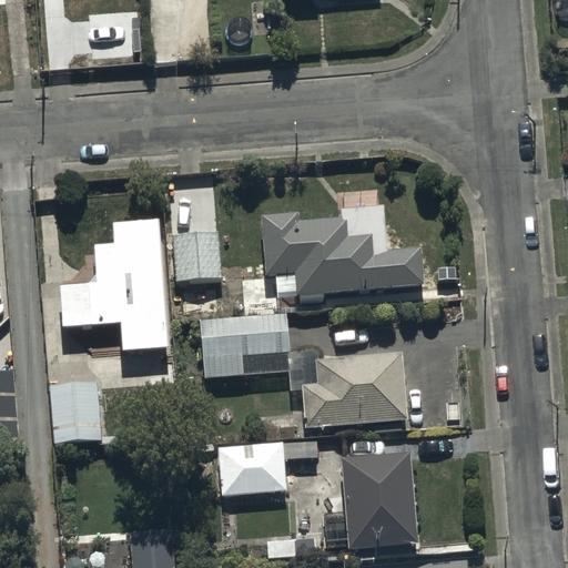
[(296,296),(298,295),(300,303),(324,302),(324,295),(426,290),(424,247),(386,250),(384,208),(340,210),(340,220),(298,222),(298,215),(263,216),(266,276),(295,275),(296,296)]
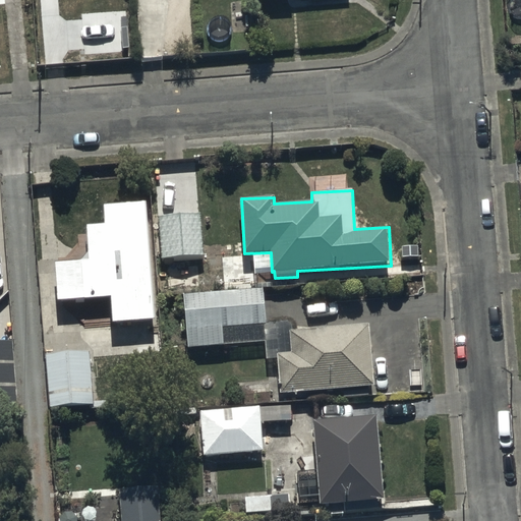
[(101,205),(102,224),(87,225),(89,263),(58,265),(59,298),(112,295),(113,321),(154,319),(147,203),(101,205)]
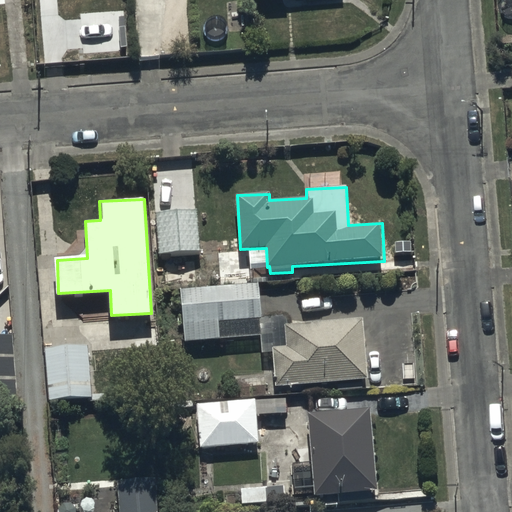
[(197,210),(155,213),(158,255),(200,252),(197,210)]
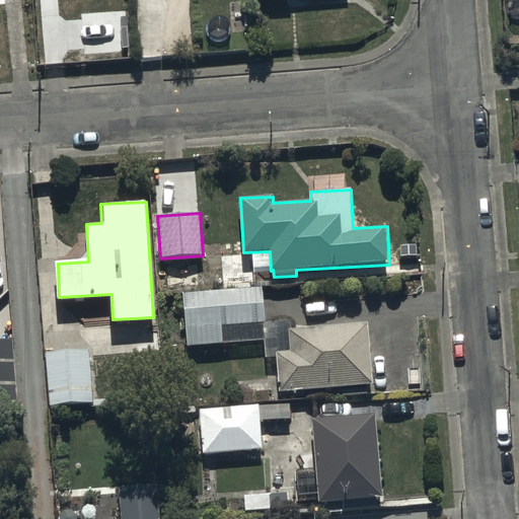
[(183,294),(188,347),(265,341),(266,359),(278,358),(280,390),(370,384),(366,323),(293,328),(292,317),(265,319),(263,288),(202,292),(200,262),(167,264),(167,260),(155,261),(156,277),(162,277),(163,295),(183,294)]
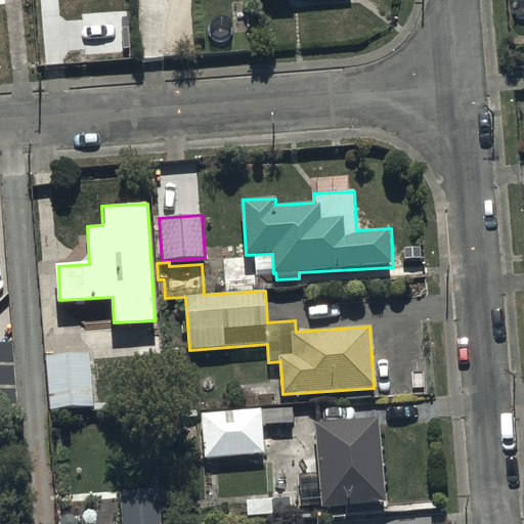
[(14,344),(0,344),(0,410),(17,410),(14,344)]
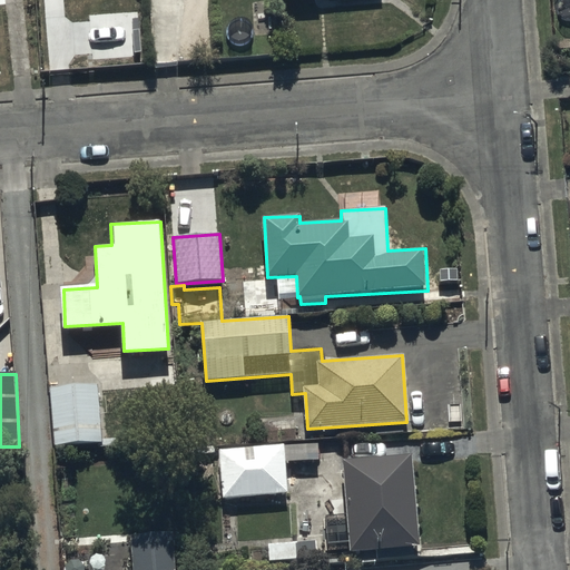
[(97,385),(49,389),(53,445),(101,442),(97,385)]
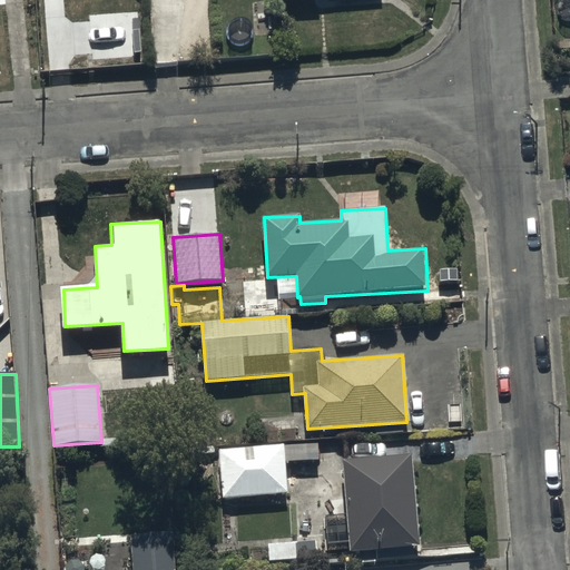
[(219,450),(223,498),(287,494),(284,445),(219,450)]
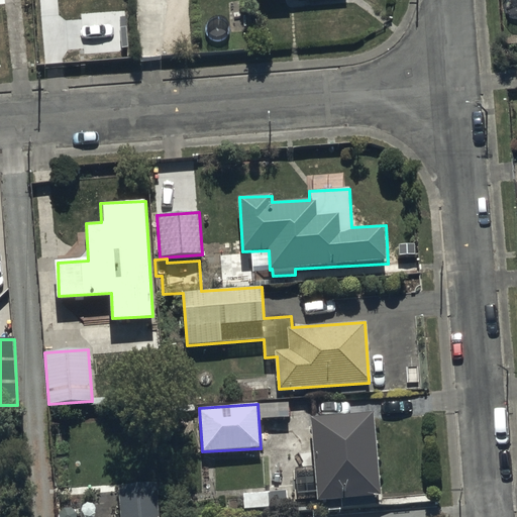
[(373,413),(311,418),(314,469),(294,470),(296,494),(317,492),(318,499),(379,495),(373,413)]
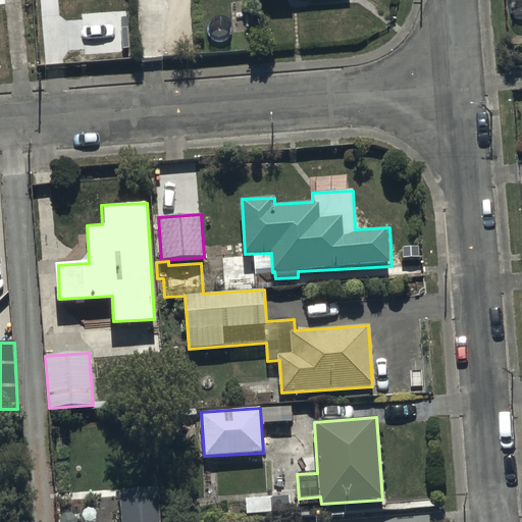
[(119,490),(120,521),(160,521),(158,487),(119,490)]
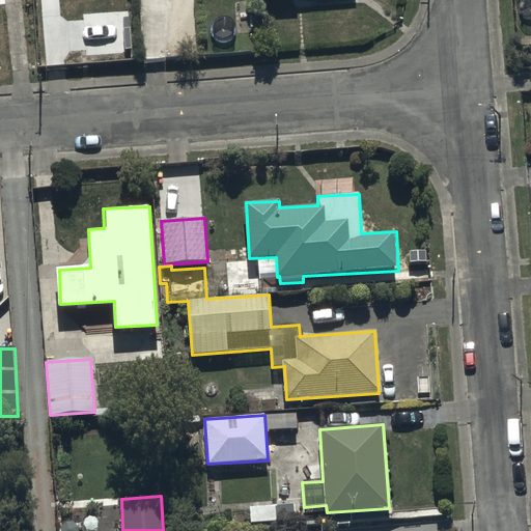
All buildings are outlined.
